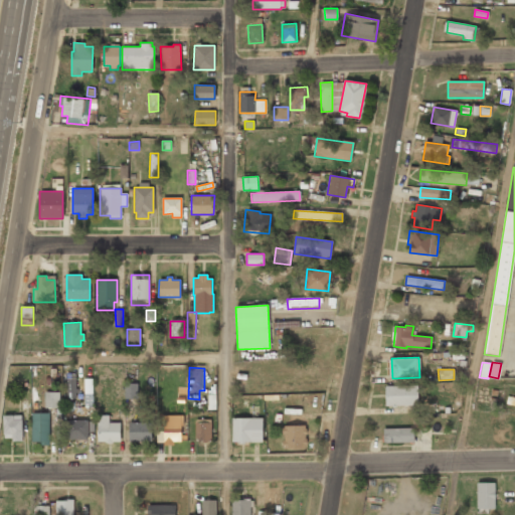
[(66,373),(66,398),(75,398),(75,392),(77,392),(77,388),(75,388),(75,373),(66,373)]
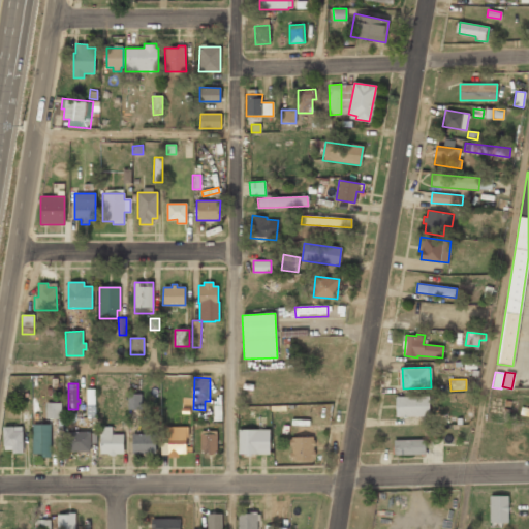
[(86,389),(86,417),(95,417),(95,389),(86,389)]
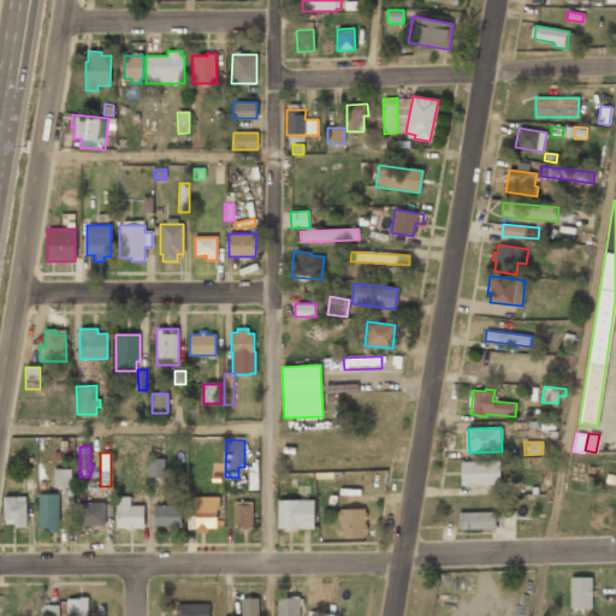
[(149,458),(148,477),(164,478),(164,458),(149,458)]
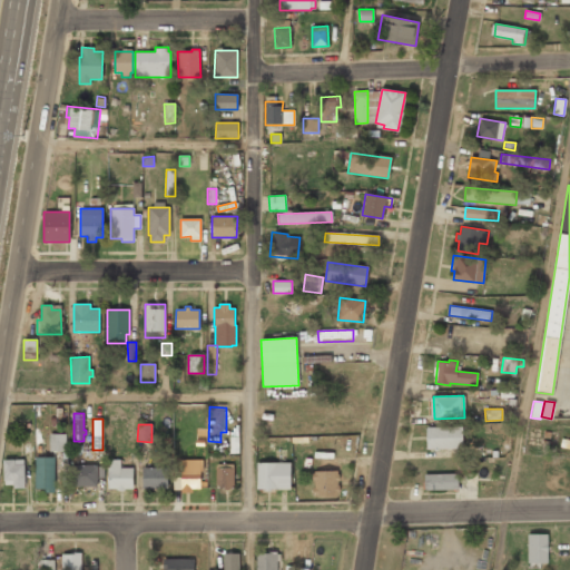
[(426,426),(426,449),(463,449),(462,426),(426,426)]
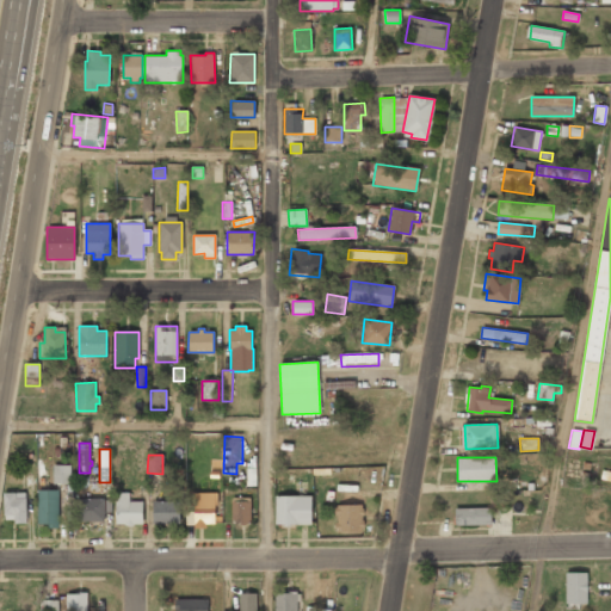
[(53,464),(53,483),(71,483),(71,466),(53,464)]
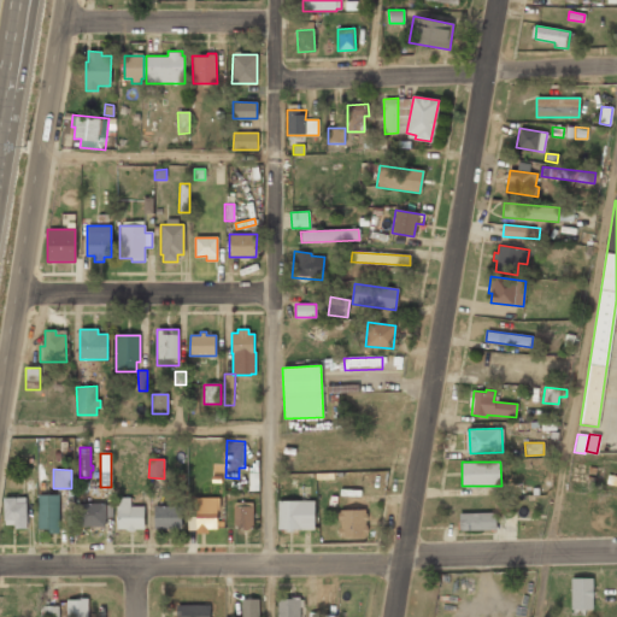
[(248,472),(248,491),(258,491),(258,472),(248,472)]
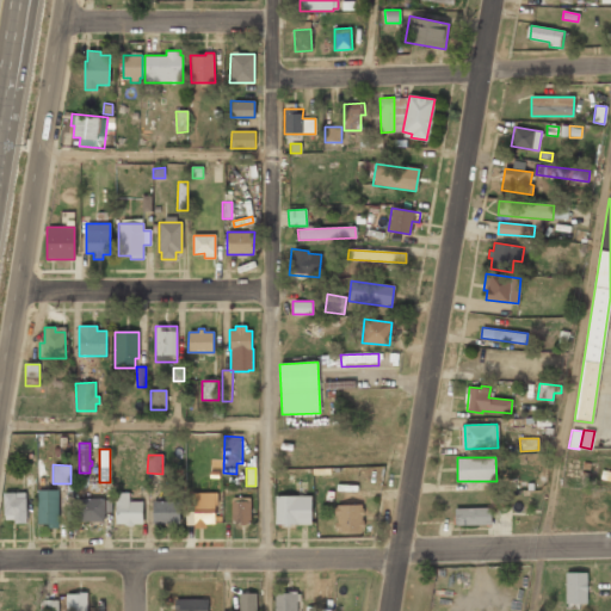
[(610,471),(602,470),(600,479),(610,480),(610,471)]
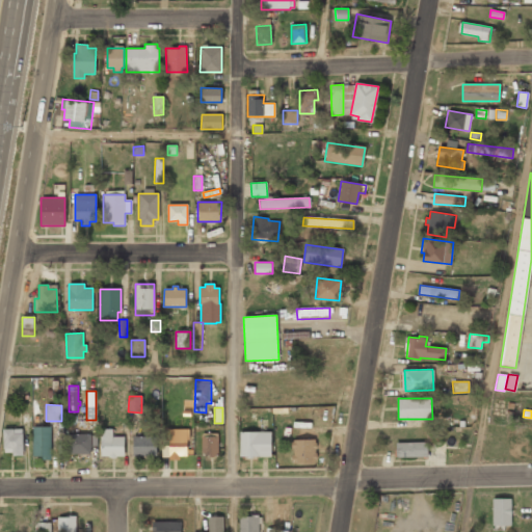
[(32,426),(32,455),(40,455),(40,459),(51,459),(51,426),(32,426)]
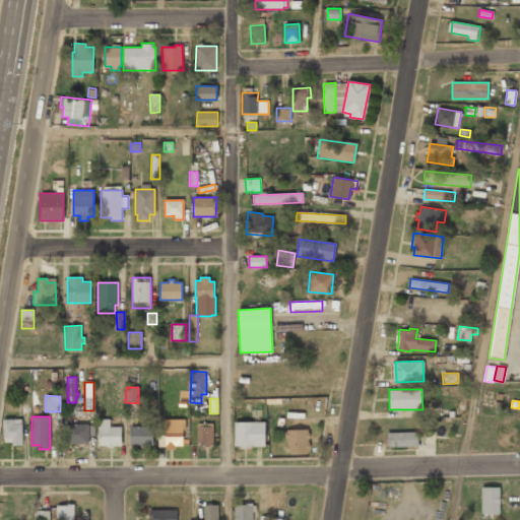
[(3,419),(4,438),(12,438),(12,446),(22,445),(21,419),(3,419)]
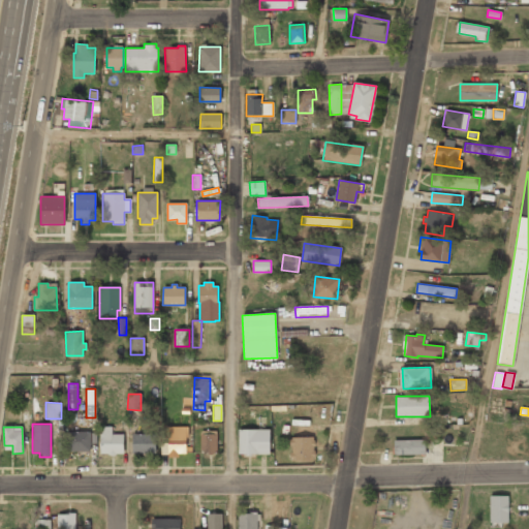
[(100,427),(100,453),(107,453),(107,455),(116,455),(116,454),(123,454),(123,434),(112,434),(112,427),(100,427)]
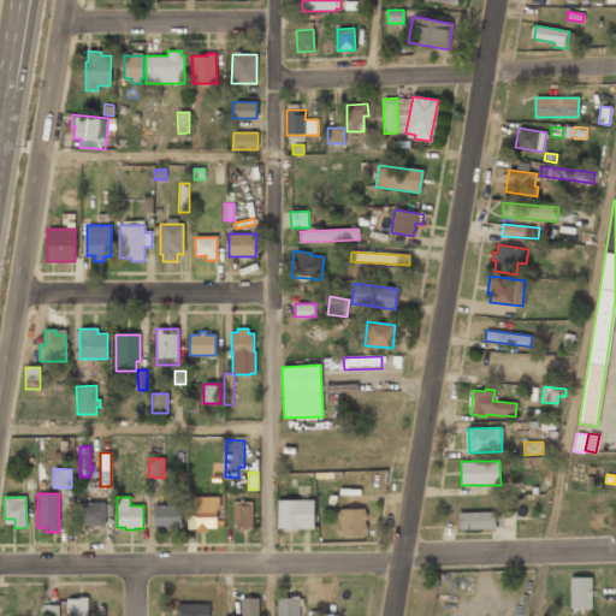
[(193,497),(193,509),(195,509),(195,515),(187,515),(187,529),(195,529),(195,532),(208,532),(208,528),(215,528),(215,509),(218,509),(218,497),(193,497)]
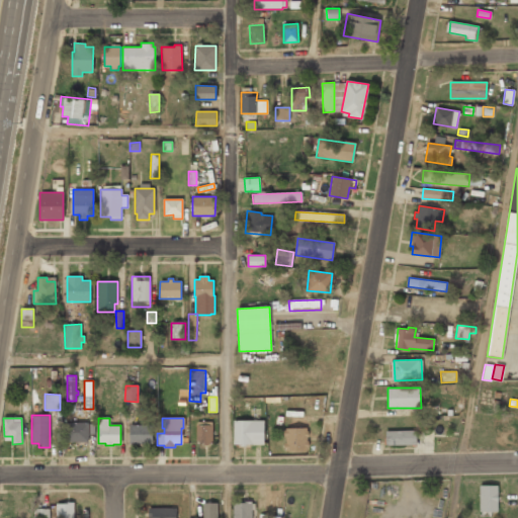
[(233,420),(233,444),(264,444),(264,420),(233,420)]
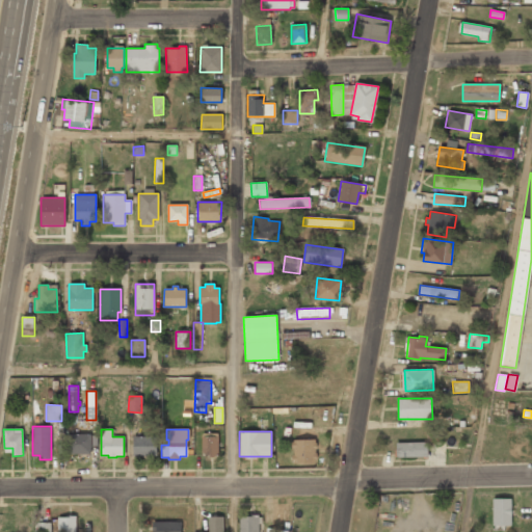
[(67,434),(67,454),(90,454),(90,434),(67,434)]
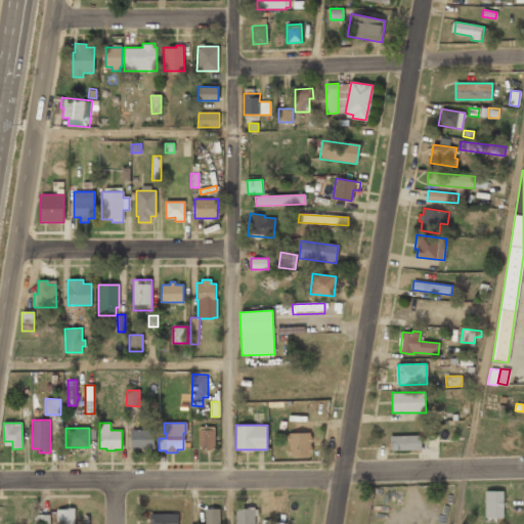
[(131,430),(131,448),(155,448),(155,430),(131,430)]
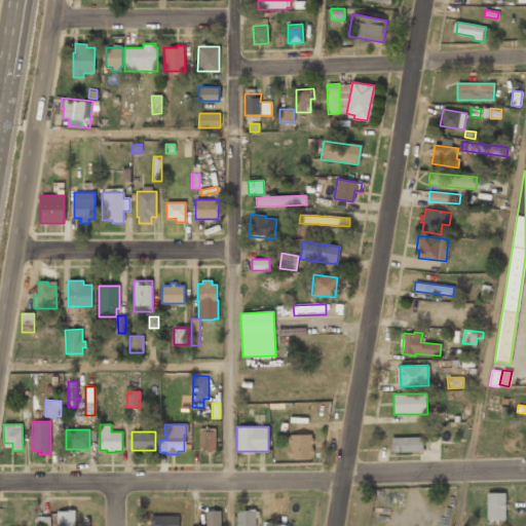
[(199,431),(199,450),(205,450),(205,452),(212,452),(212,450),(216,450),(216,431),(199,431)]
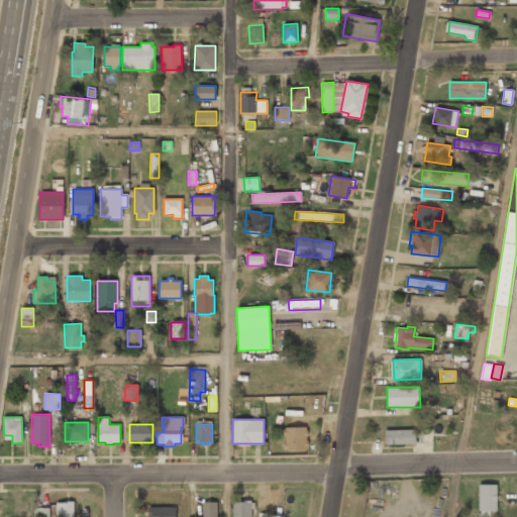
[(285,427),(285,429),(283,429),(283,436),(285,436),(285,441),(283,441),(283,447),(286,447),(286,450),(307,449),(306,446),(307,446),(307,440),(306,440),(306,436),(307,436),(307,430),(306,430),(306,427),(285,427)]
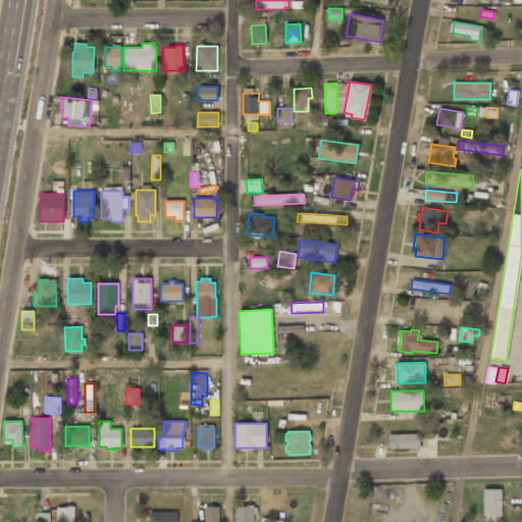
[(388,434),(388,449),(419,448),(419,433),(388,434)]
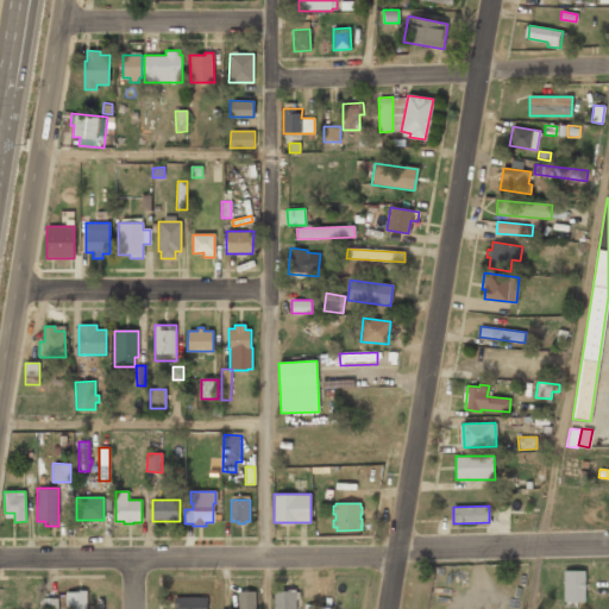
[(585,571),(564,571),(564,602),(585,602),(585,571)]
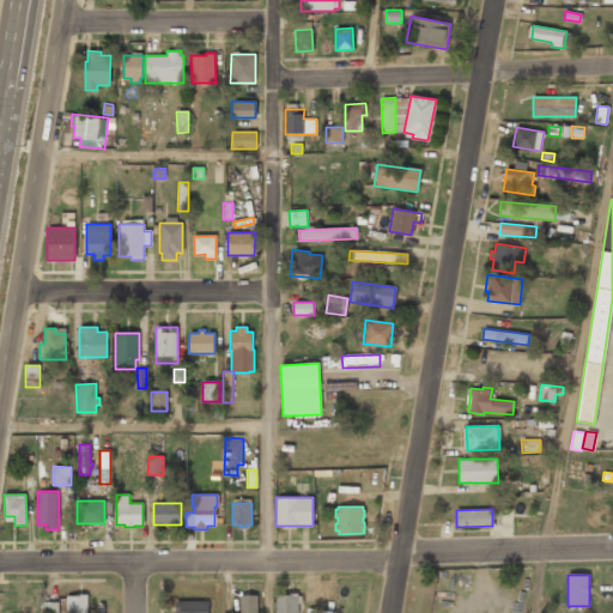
[(66,596),(66,612),(87,612),(87,594),(80,594),(80,596),(66,596)]
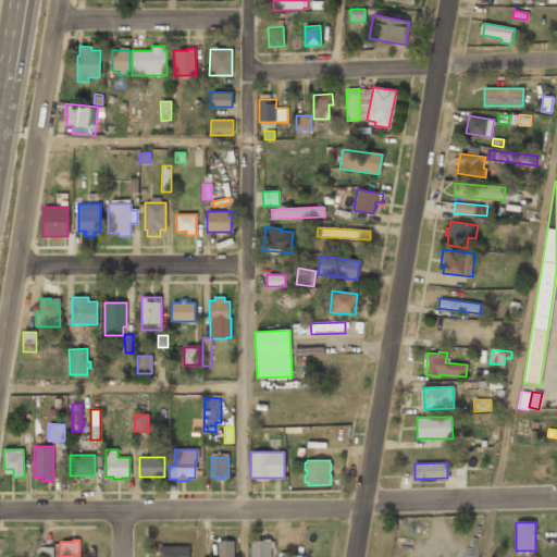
[(250,541),(250,556),(271,556),(271,541),(250,541)]
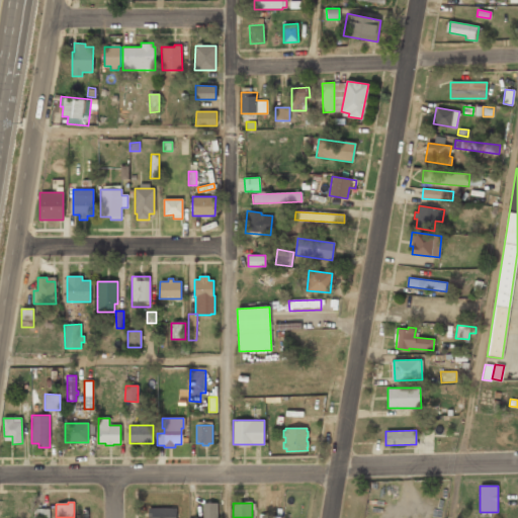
[(202,504),(202,517),(217,517),(217,504),(202,504)]
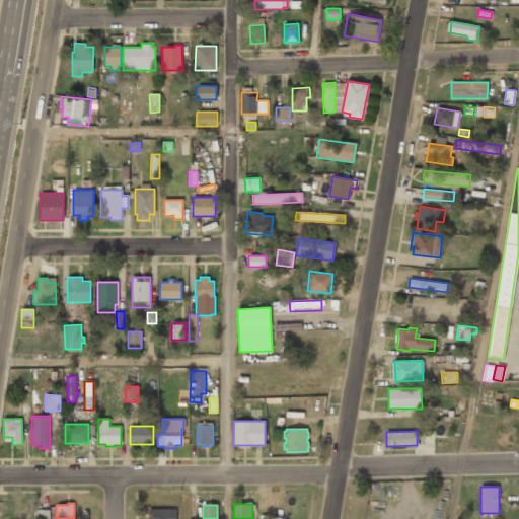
[(148,509),(148,518),(153,518),(152,518),(176,518),(176,509),(148,509)]
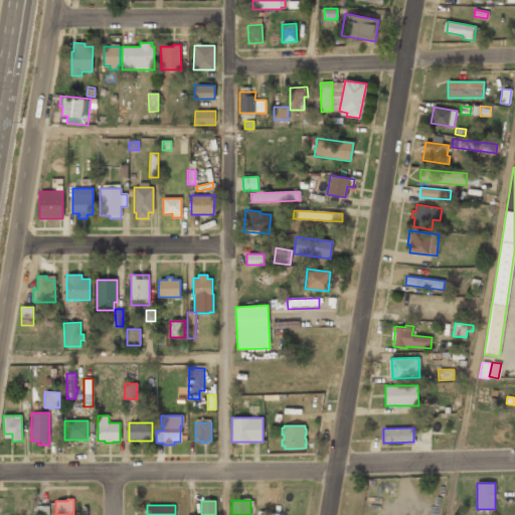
[(36,506),(36,514),(48,514),(48,506),(36,506)]
